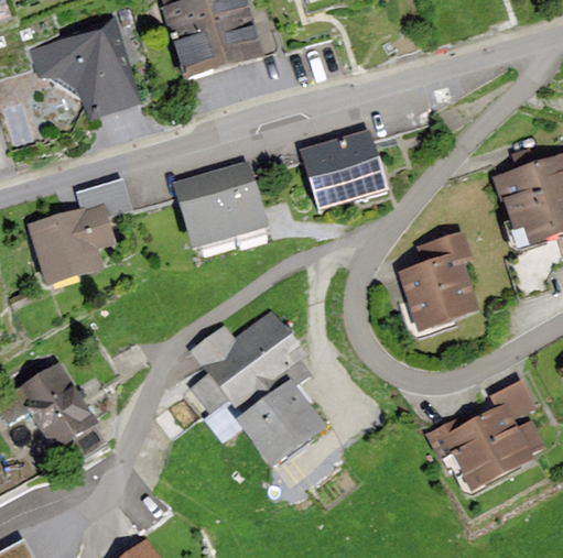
[(184,0),(162,7),(185,81),(264,57),(247,0),(184,0)]
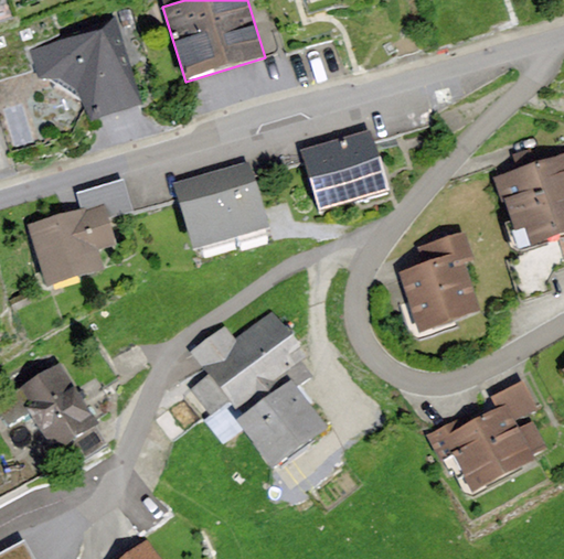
[(113,18),(28,47),(34,76),(57,75),(76,87),(80,103),(91,118),(140,104),(113,18)]
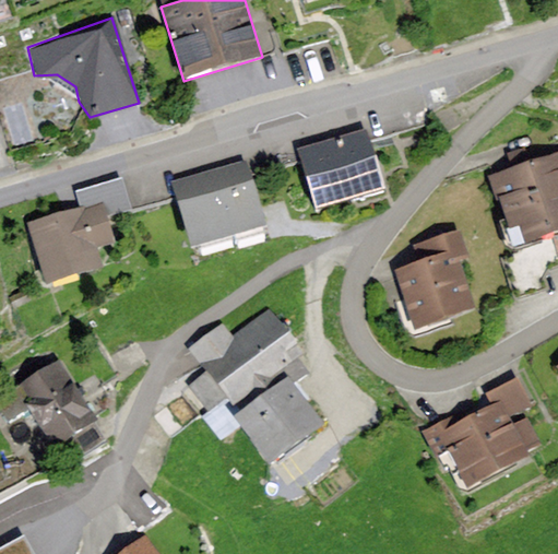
[(0,162),(11,158),(0,120),(0,162)]
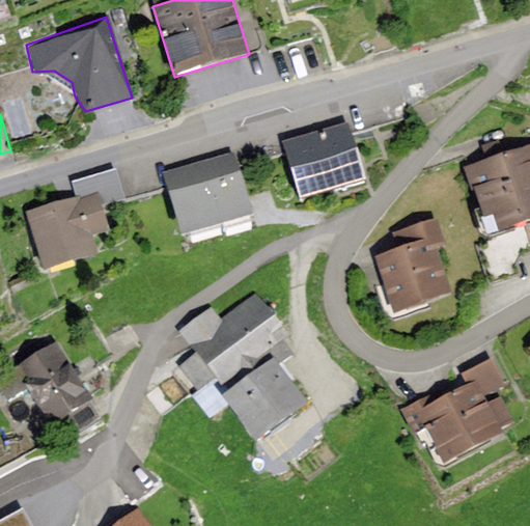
[(347,121),(281,140),(300,199),(365,180),(347,121)]
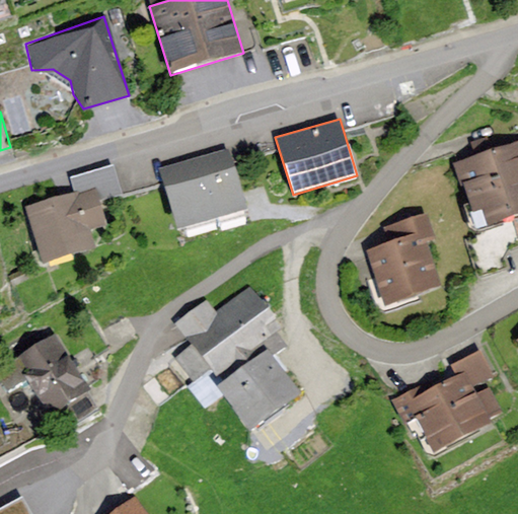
[(517,141),(455,163),(472,213),(482,210),(489,228),(517,218),(517,141)]
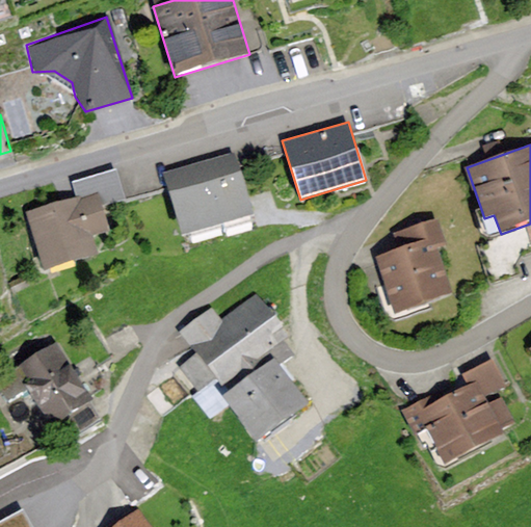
[(233,151),(163,169),(182,235),(250,216),(233,151)]
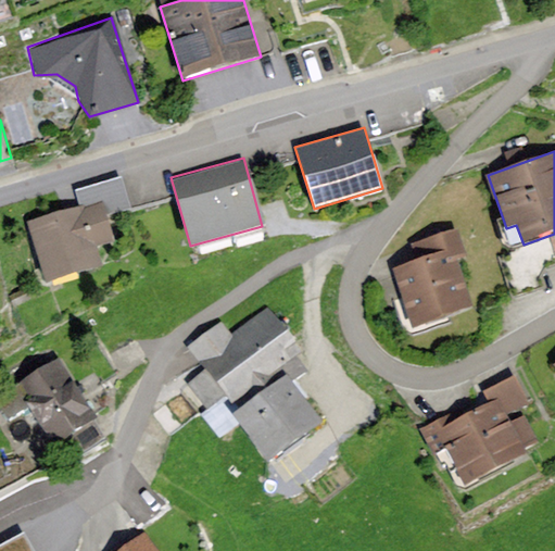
[(74,187),(80,205),(101,199),(106,216),(130,209),(121,174),(74,187)]
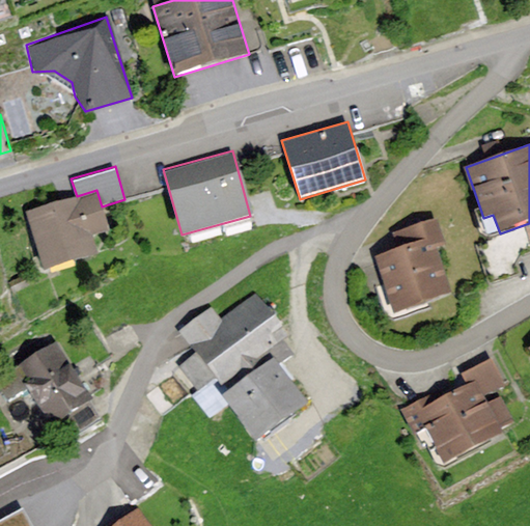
[(77,196),(28,210),(46,273),(96,257),(90,236),(109,230),(102,206),(96,190),(77,196)]
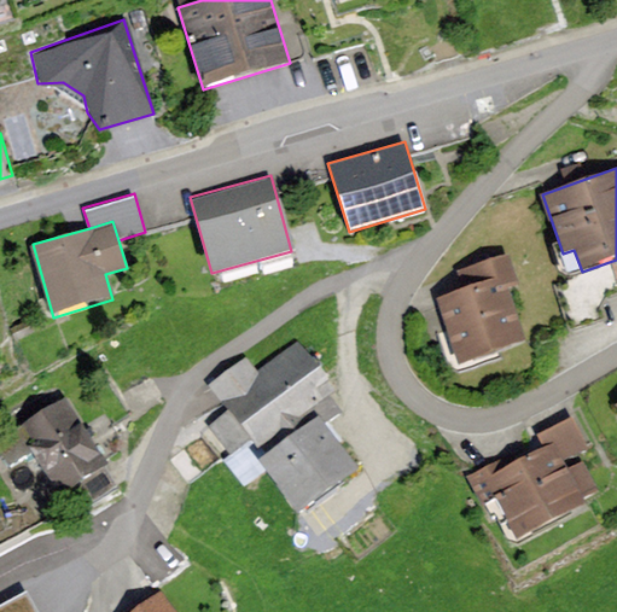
[(454,266),(463,290),(505,277),(516,273),(507,249),(454,266)]
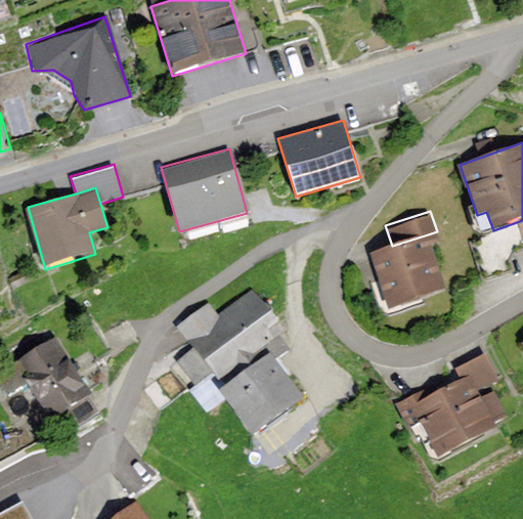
[(392,246),(369,252),(388,308),(445,291),(428,234),(392,246)]
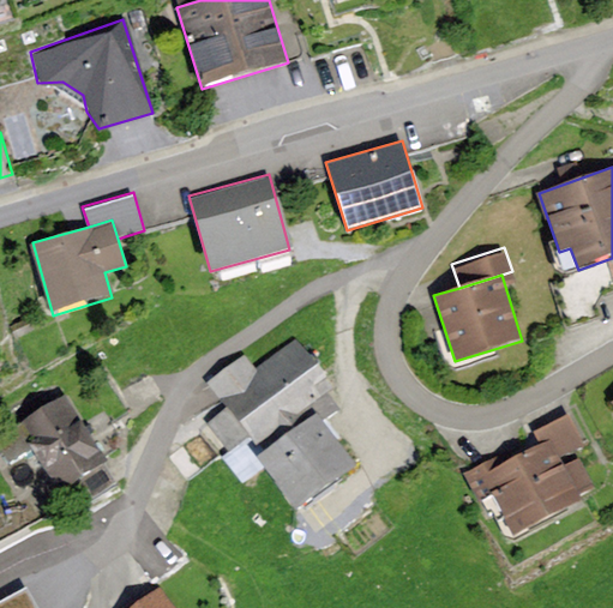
[(24,315),(8,321),(14,336),(29,329),(24,315)]
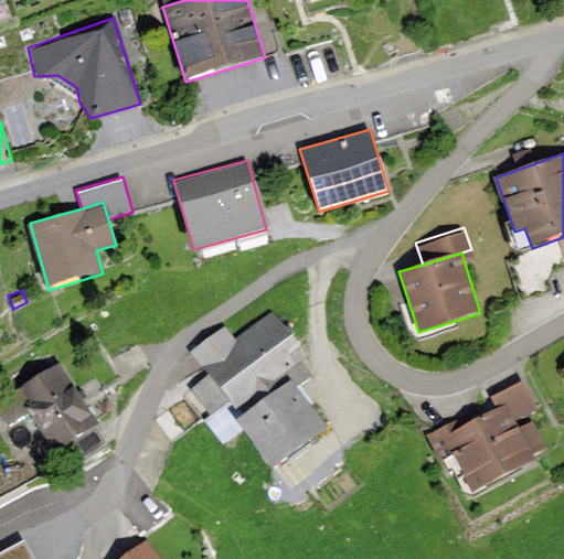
[(240,416),(289,378),(306,367),(299,358),(306,354),(269,307),(234,334),(224,321),(187,348),(205,374),(190,386),(209,411),(227,398),(240,416)]
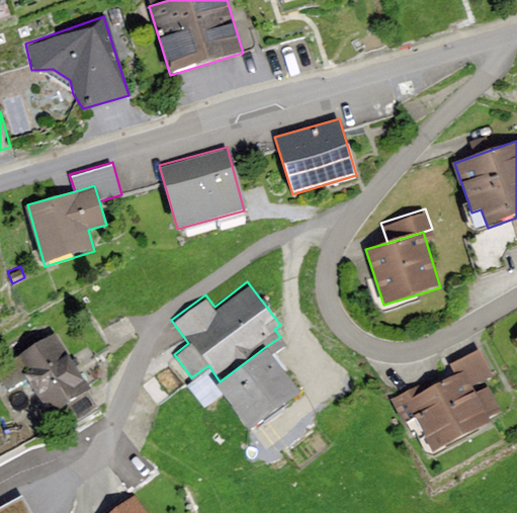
[(54,332),(0,364),(0,379),(4,387),(25,374),(58,426),(91,405),(83,393),(89,390),(54,332)]
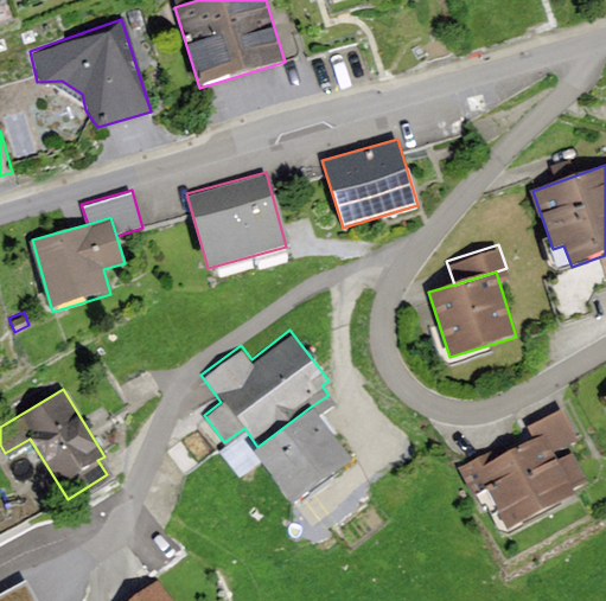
[(257,447),(253,453),(292,504),(351,460),(311,407),(257,447)]
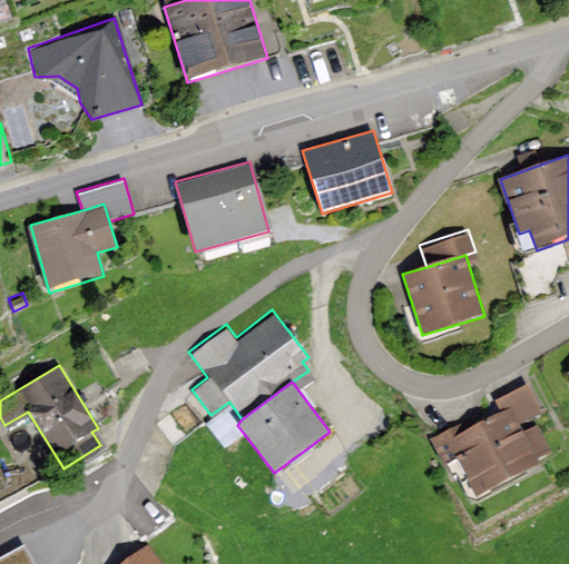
[(502,395),(508,405),(516,423),(541,409),(527,383),(502,395)]
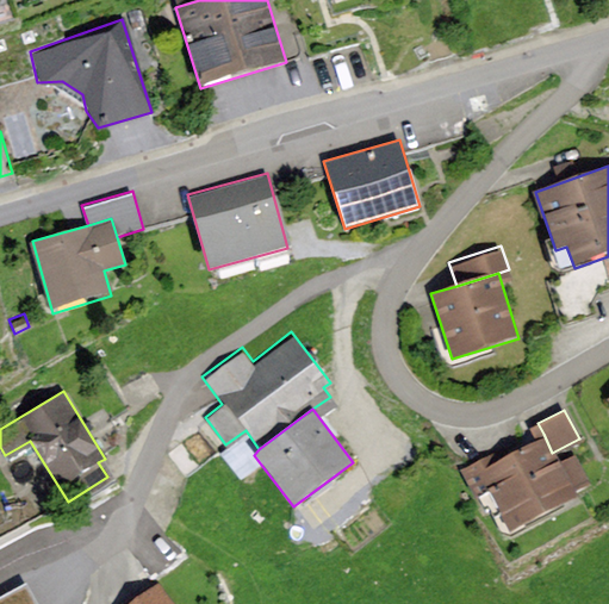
[(502,442),(455,466),(471,498),(486,491),(509,534),(577,499),(572,489),(585,481),(573,458),(559,465),(552,453),(544,434),(507,453),(502,442)]
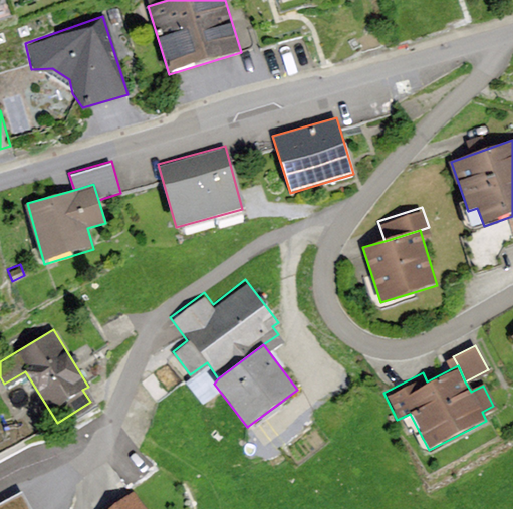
[(30,508),(21,492),(0,503),(0,508),(30,508)]
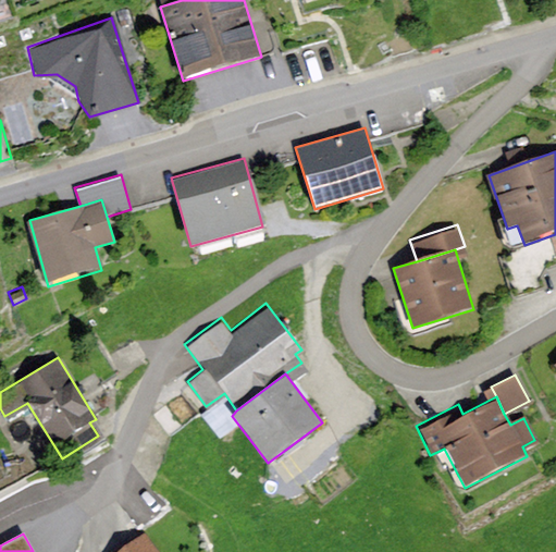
[(153,551),(140,535),(118,551),(153,551)]
